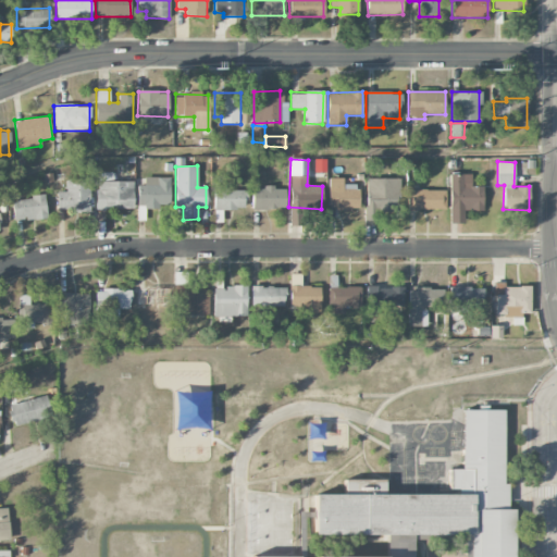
[(113,181),(113,173),(97,173),(96,209),(133,210),(133,182),(113,181)]
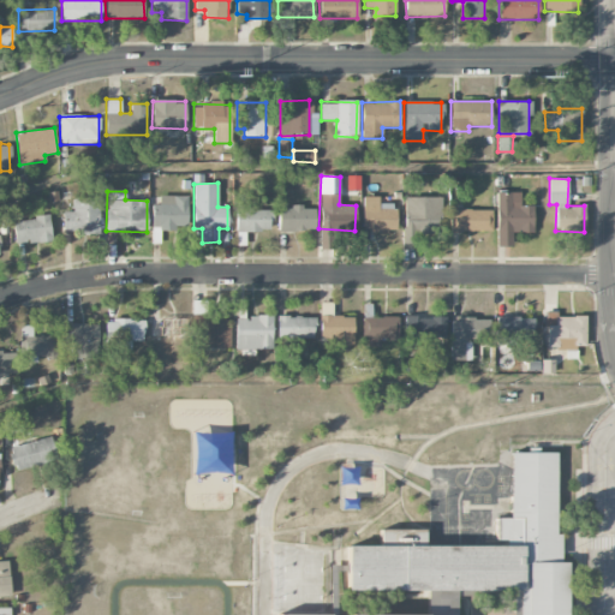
[(533,232),(532,206),(520,206),(520,192),(496,192),(496,232),(533,232)]
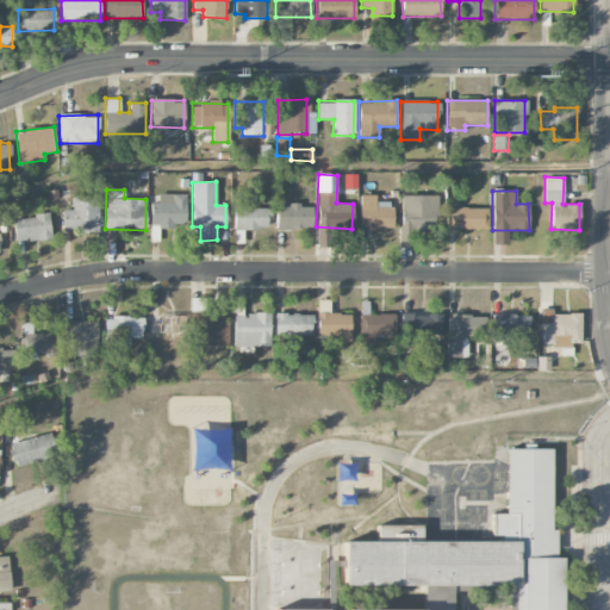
[(157,203),(150,203),(150,228),(186,228),(185,194),(157,194),(157,203)]
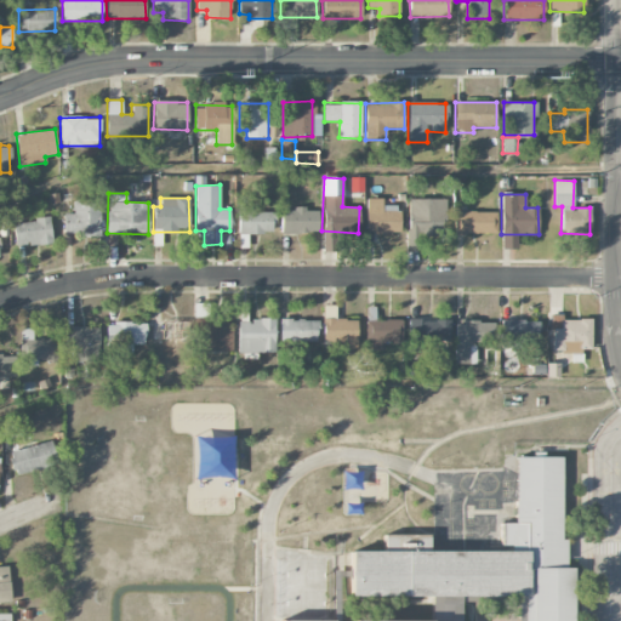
[(382,198),(366,199),(366,233),(400,233),(399,208),(382,208),(382,198)]
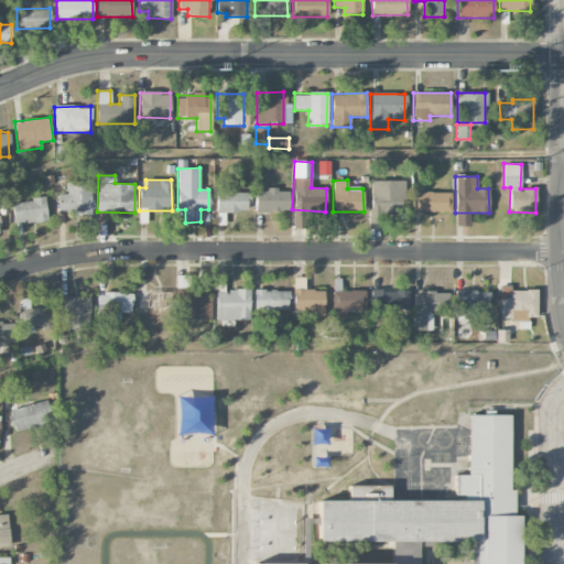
[(371,213),(403,213),(402,181),(371,181),(371,213)]
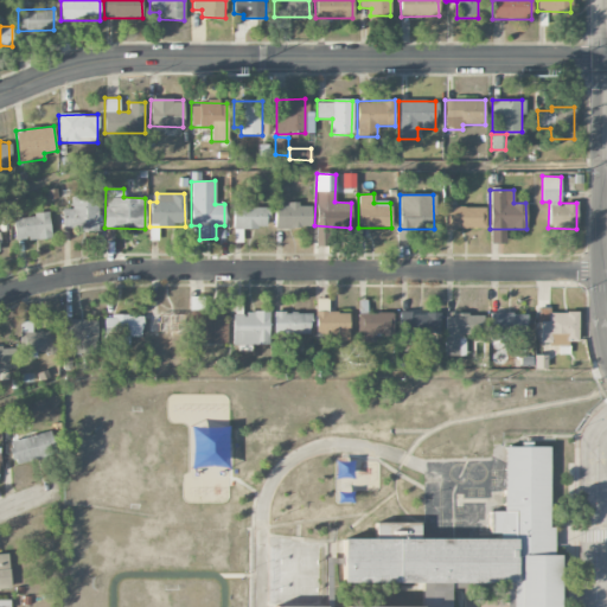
[(71,196),(72,209),(63,209),(63,230),(97,230),(97,196),(71,196)]
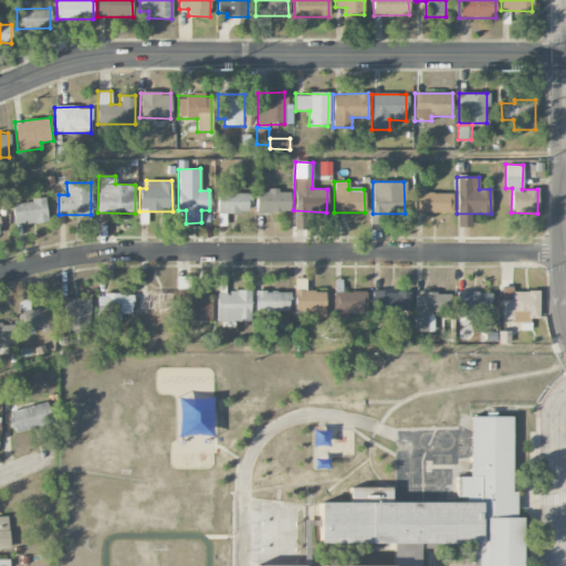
[(255,191),(257,213),(290,212),(290,190),(255,191)]
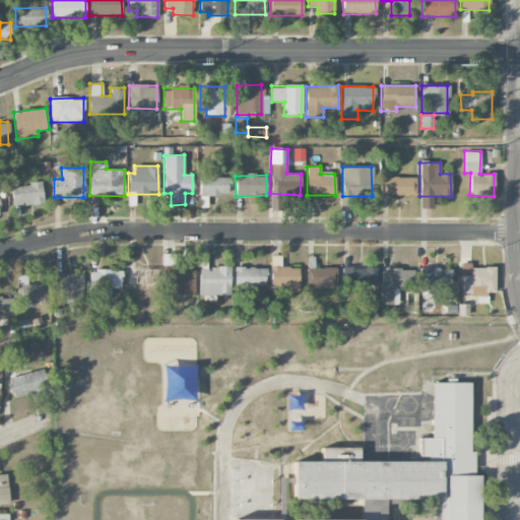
[(414,196),(415,178),(381,178),(380,195),(414,196)]
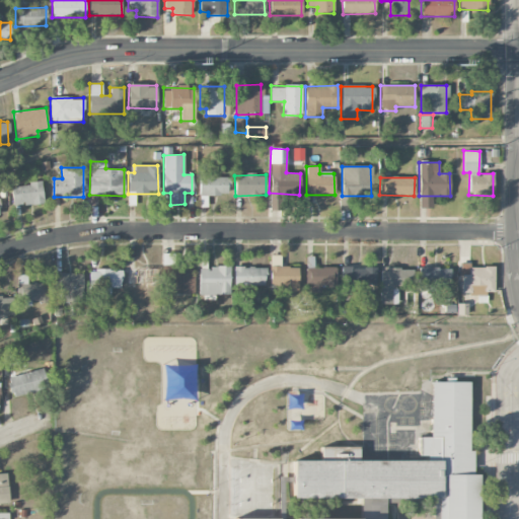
[(43,204),(42,182),(11,184),(12,206),(43,204)]
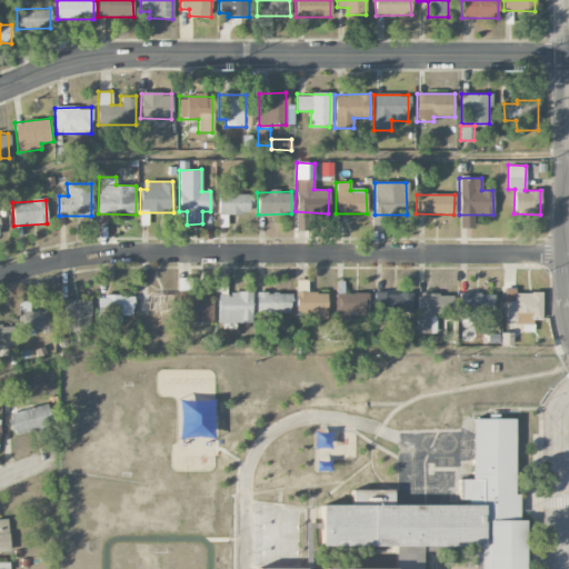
[(336,312),(368,313),(368,293),(343,293),(343,281),(336,281),(336,312)]
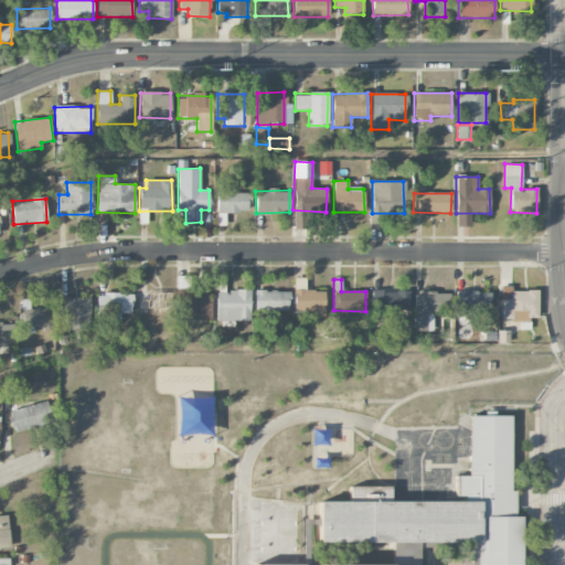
[(537,290),(511,290),(511,287),(502,286),(501,320),(537,320),(537,290)]
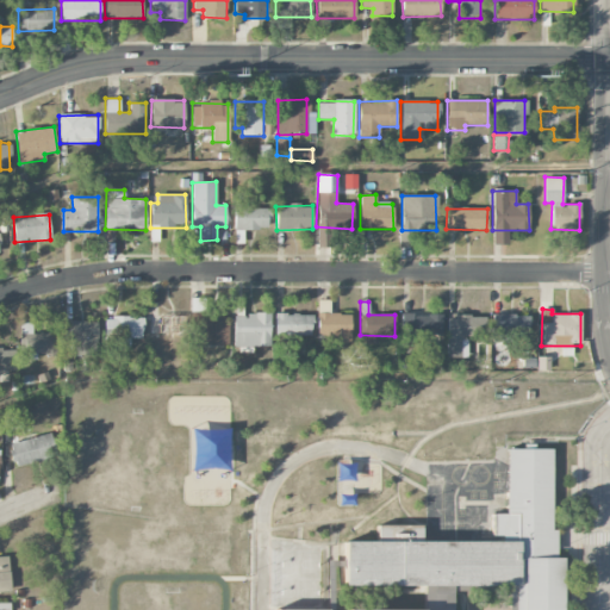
[(228,317),(207,317),(207,311),(191,312),(191,329),(200,329),(201,346),(228,346),(228,317)]
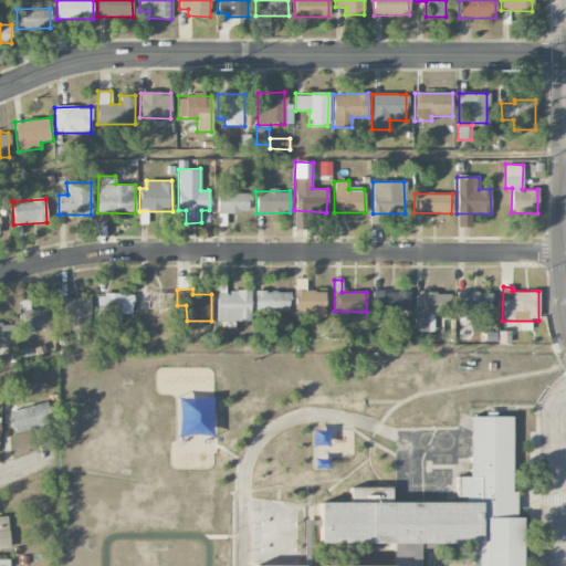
[(139,311),(171,311),(171,291),(139,291),(139,311)]
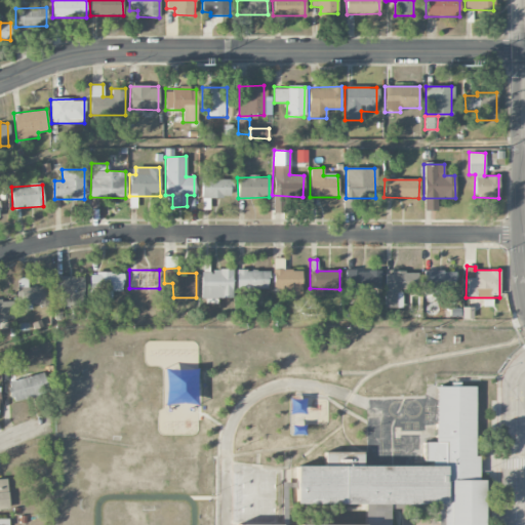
[(233,270),(202,271),(202,304),(217,304),(217,298),(233,297),(233,270)]
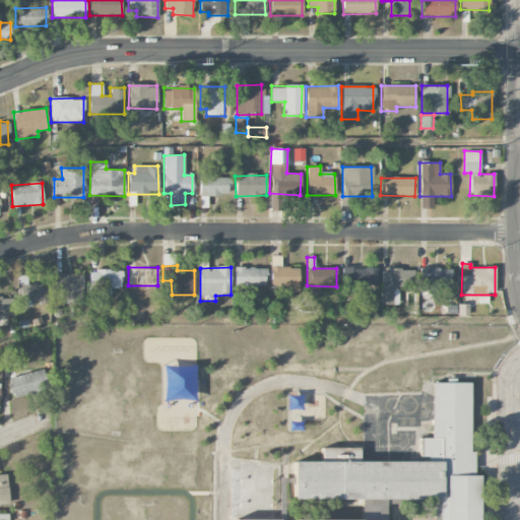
[(265,285),(265,267),(235,267),(235,286),(265,285)]
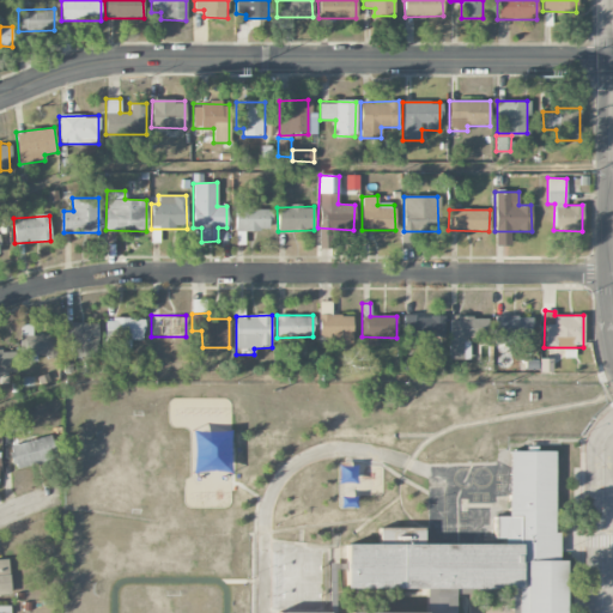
[(339,345),(339,337),(351,337),(352,315),(319,315),(319,345),(339,345)]
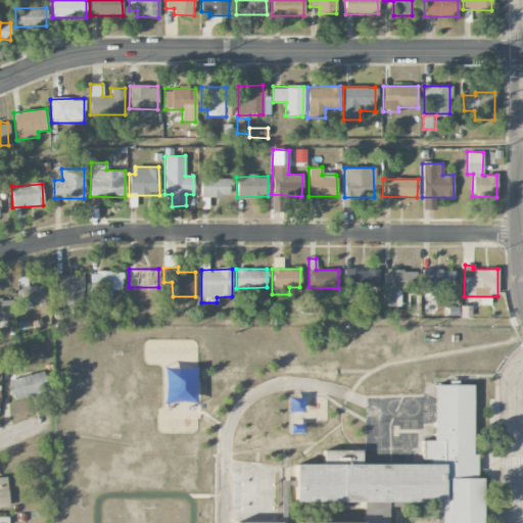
[(454,270),(422,269),(422,288),(454,289),(454,270)]
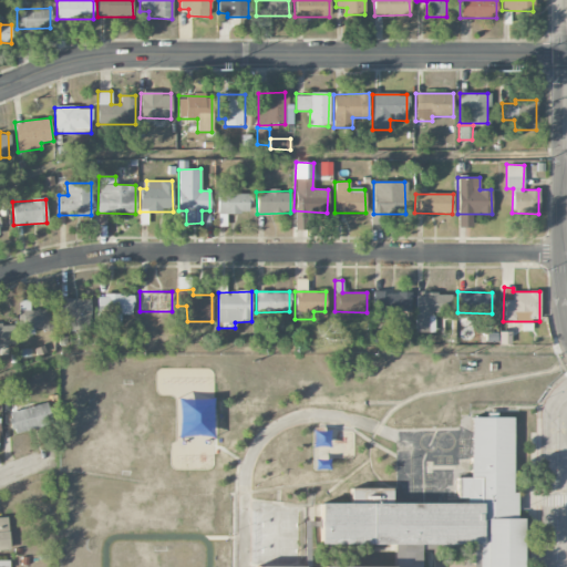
[(410,313),(410,292),(373,292),(373,313),(410,313)]
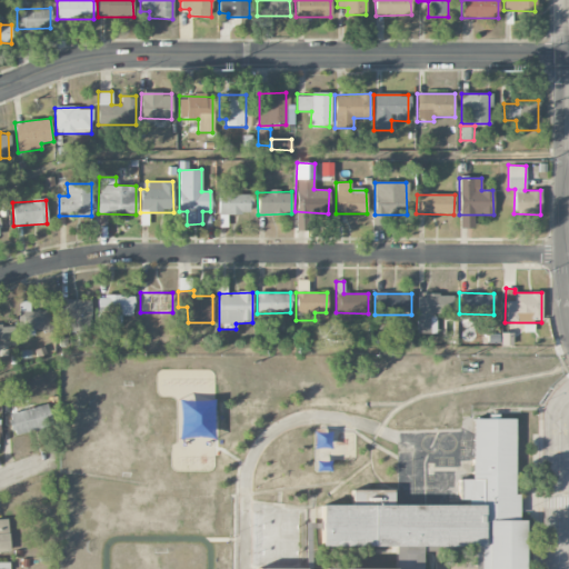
[(416,296),(417,335),(436,333),(435,313),(452,313),(452,295),(416,296)]
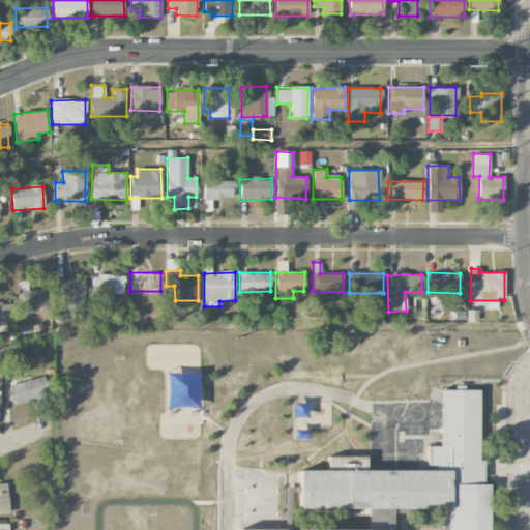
[(113,302),(113,293),(123,294),(123,275),(91,275),(91,302),(113,302)]
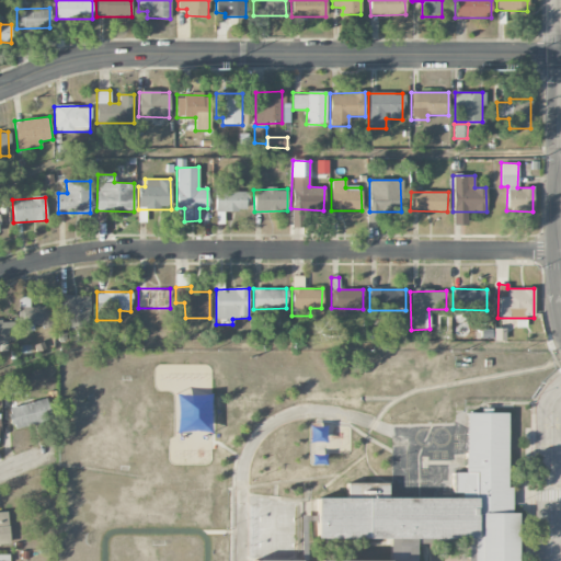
[(58,316),(65,316),(65,327),(89,327),(89,296),(59,295),(58,316)]
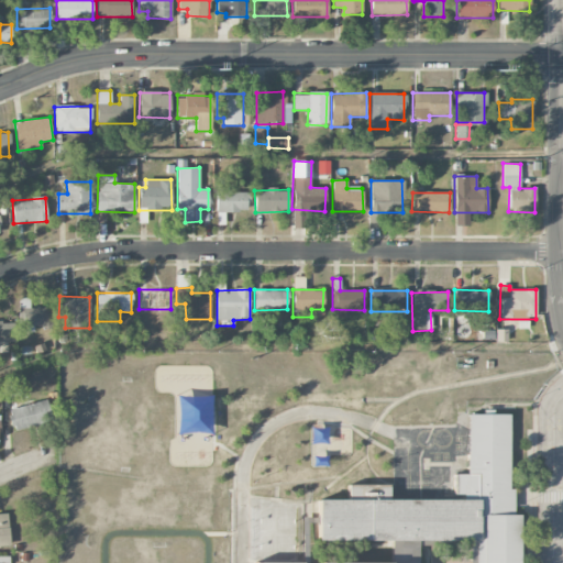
[(19,298),(18,328),(52,329),(53,308),(29,307),(29,298),(19,298)]
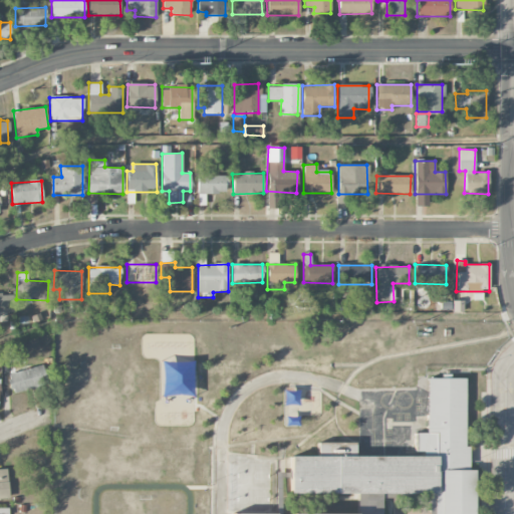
[(0,311),(12,311),(12,294),(0,294),(0,311)]
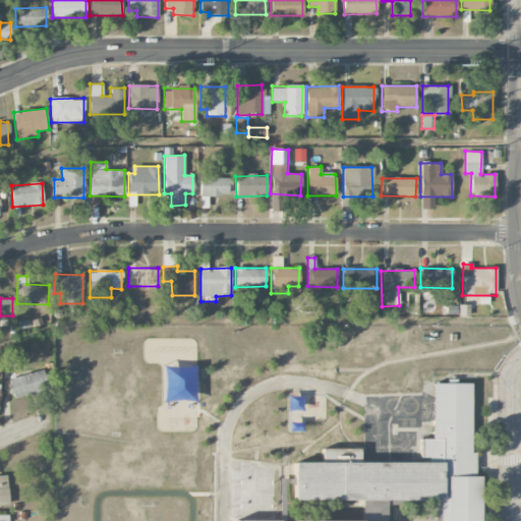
[(12,400),(48,390),(42,370),(7,380),(12,400)]
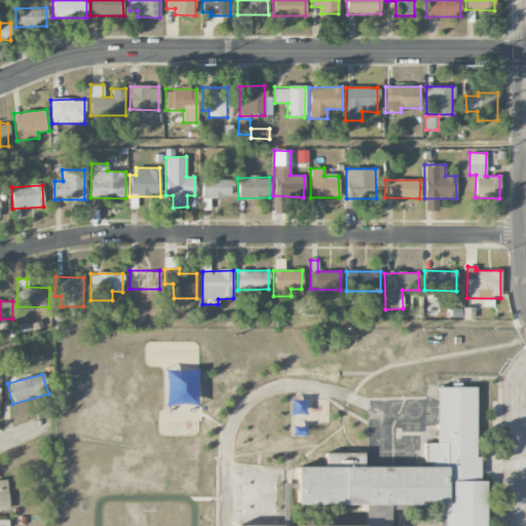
[(473,382),(221,389),(225,525),(413,525),(477,524),(473,382)]
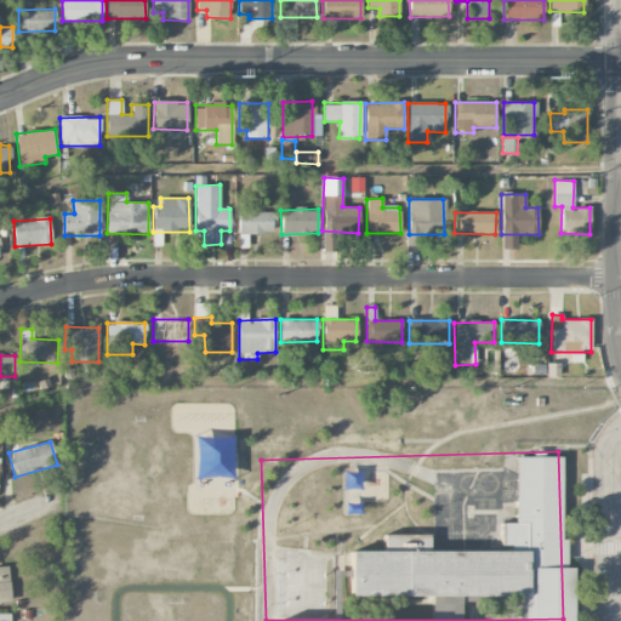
[(0,602),(10,602),(9,567),(0,567),(0,602)]
